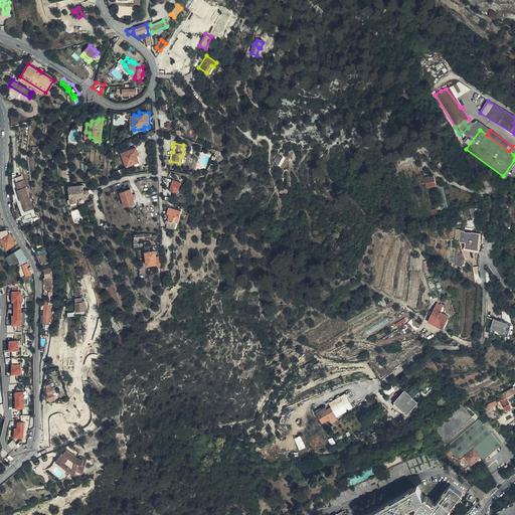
[(138,156),(135,149),(121,154),(126,168),(133,165),(133,164),(138,163),(136,156),(138,156)]
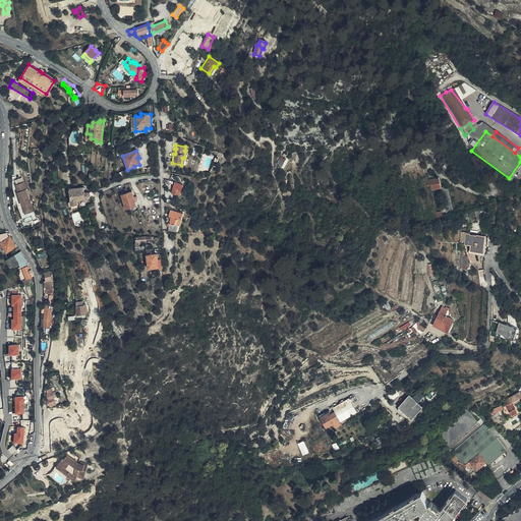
[(278,163),(283,166),(286,159),(281,157),(278,163)]
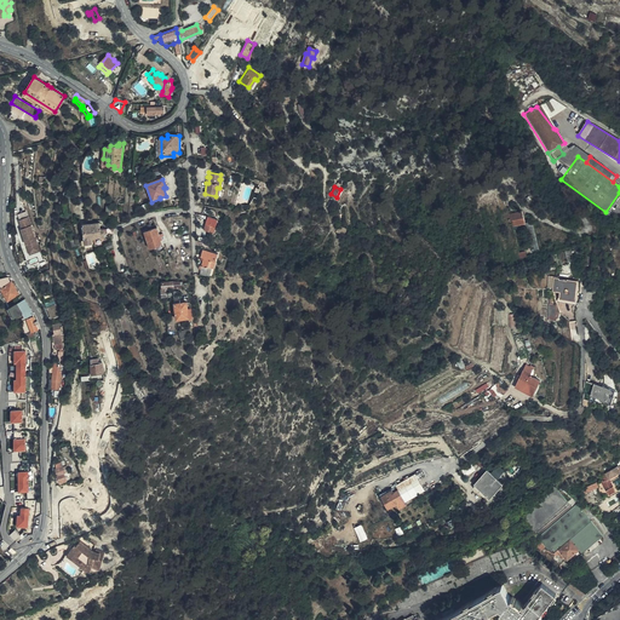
[(510,213),(511,227),(526,224),(523,211),(510,213)]
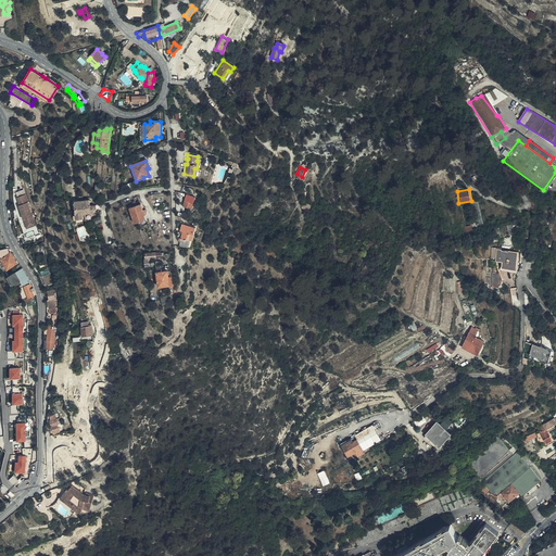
[(190,209),(193,197),(185,194),(181,205),(190,209)]
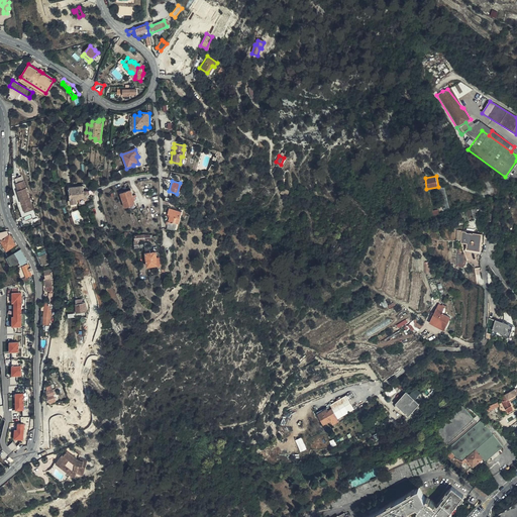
[(78,186),(75,186),(70,187),(72,199),(77,199),(76,191),(79,191),(78,186)]
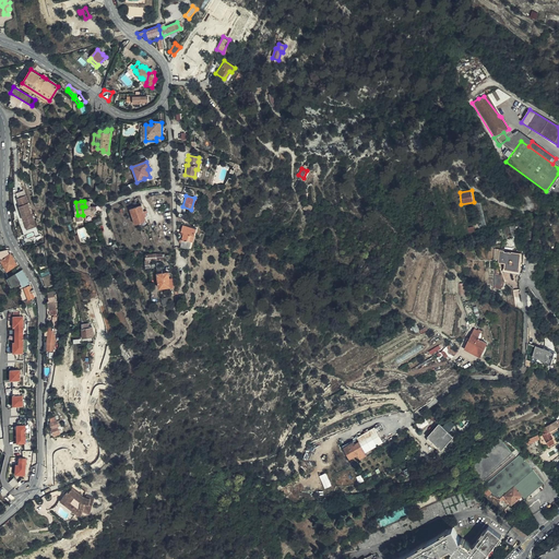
[(14,209),(18,229),(27,228),(23,206),(14,209)]
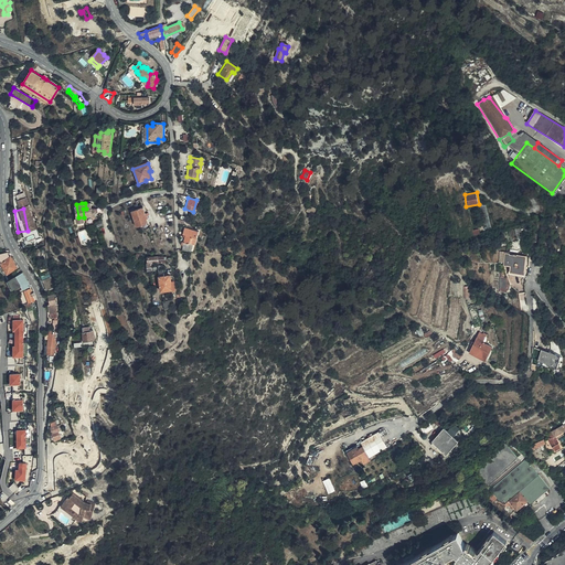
[(96,215),(96,209),(93,209),(86,209),(83,209),(84,217),(78,217),(78,220),(80,222),(86,222),(85,217),(96,215)]
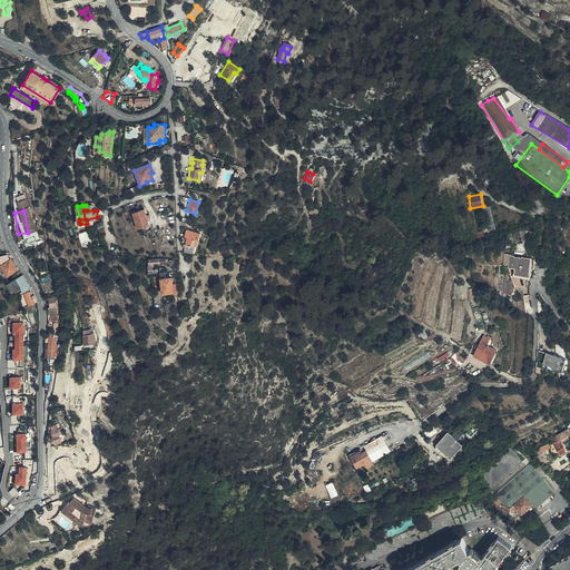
[(147,226),(145,217),(146,217),(144,210),(133,215),(138,229),(147,226)]
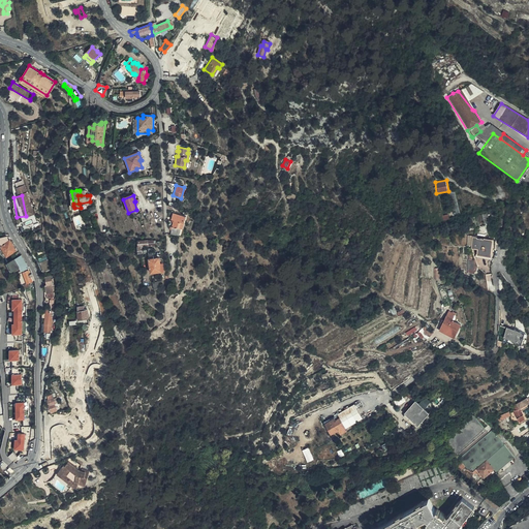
[(70,201),(67,203),(60,205),(63,210),(72,207),(70,201)]
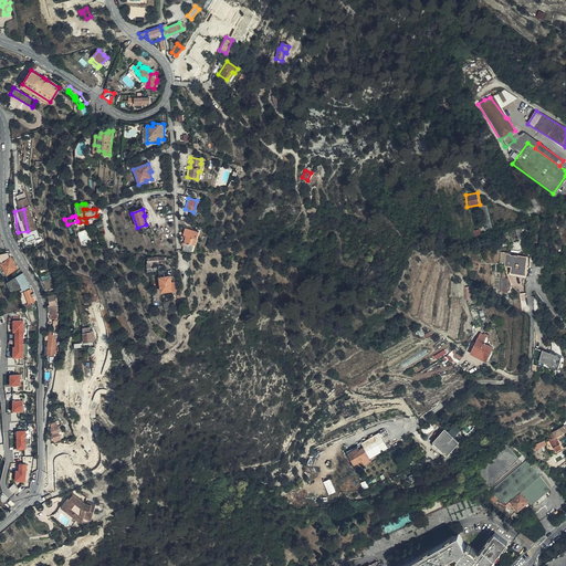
[(182,251),(189,251),(195,251),(196,247),(198,231),(185,228),(182,234),(186,234),(184,242),(182,251)]
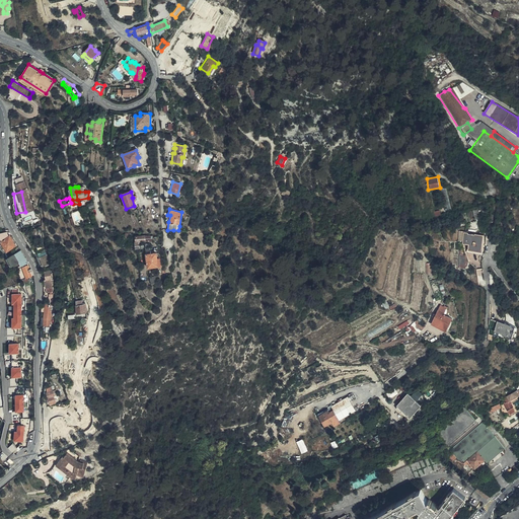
[(467,225),(467,228),(475,229),(476,228),(474,220),(469,222),(469,225),(467,225)]
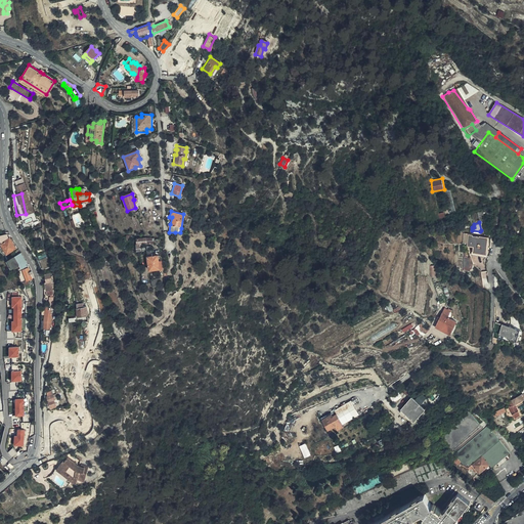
[(16,248),(10,237),(9,237),(7,233),(0,234),(0,237),(2,242),(1,243),(7,253),(16,248)]
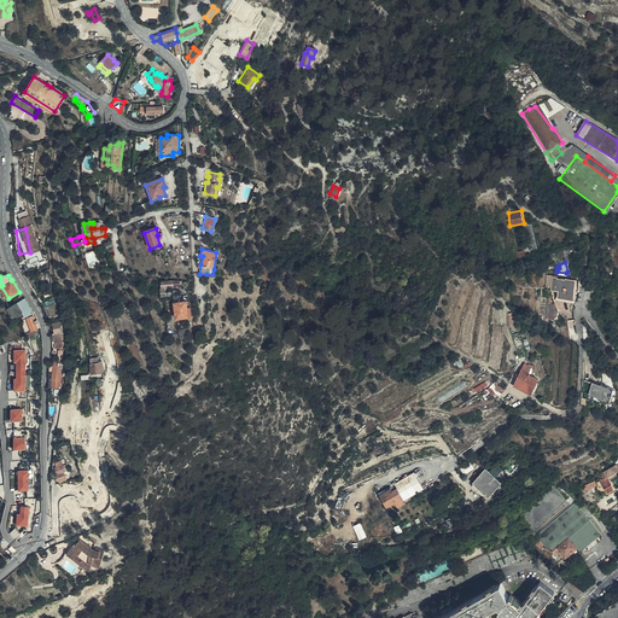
[(564,303),(571,303),(573,280),(565,279),(554,278),(553,291),(557,291),(557,298),(565,299),(564,303)]
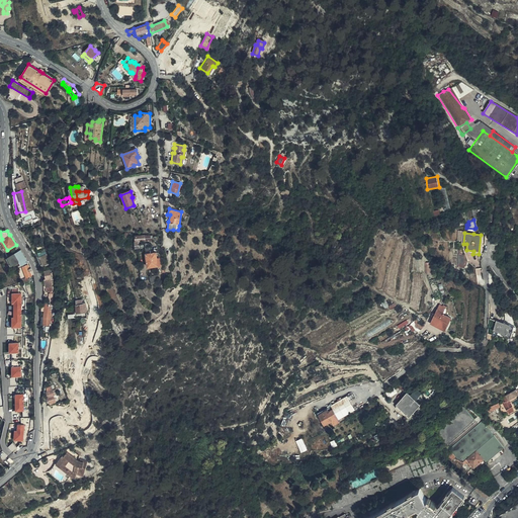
[(149,235),(136,236),(137,241),(136,241),(137,248),(140,248),(140,246),(140,245),(140,241),(150,240),(150,235),(149,235)]
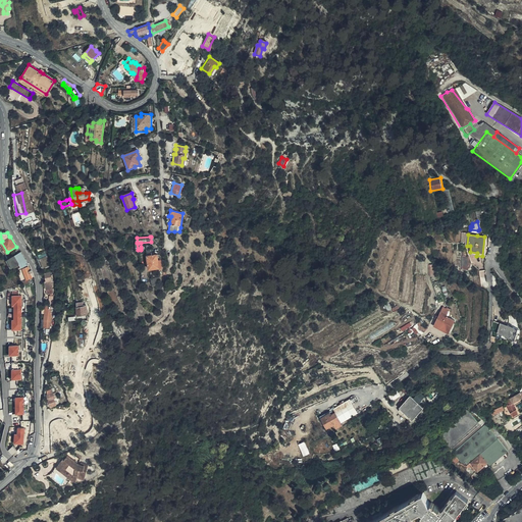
[(341,256),(346,247),(343,245),(336,253),(341,256)]
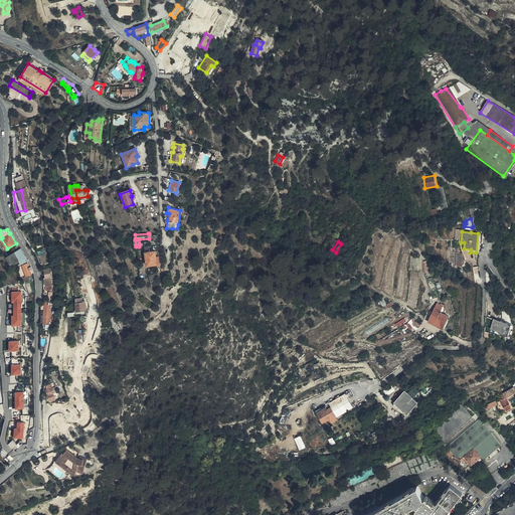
[(28,261),(21,247),(17,249),(8,255),(12,263),(19,259),(21,264),(28,261)]
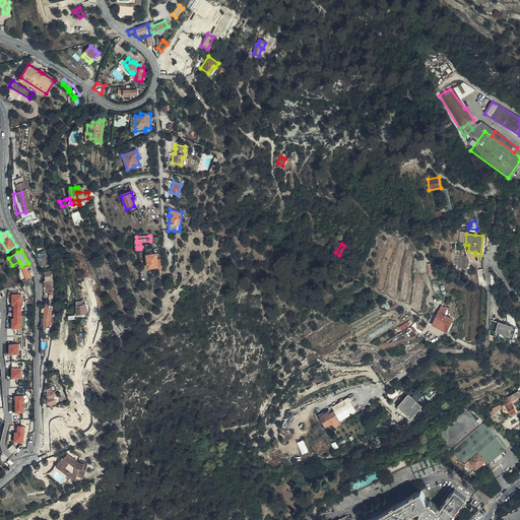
[(159,268),(163,268),(161,258),(158,259),(157,253),(147,254),(149,267),(158,266),(159,268)]
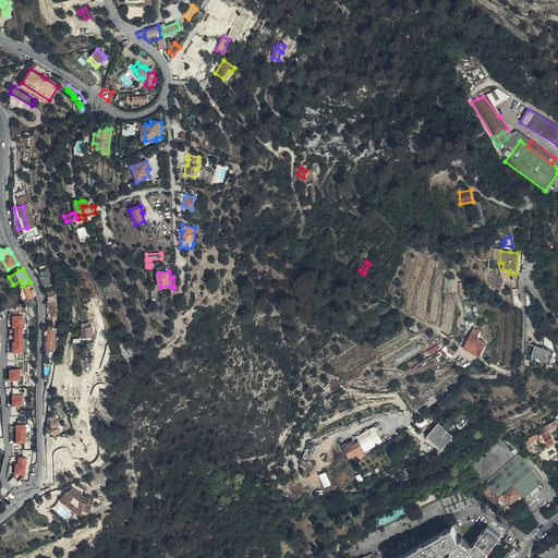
[(53,282),(49,274),(43,276),(47,286),(53,282)]
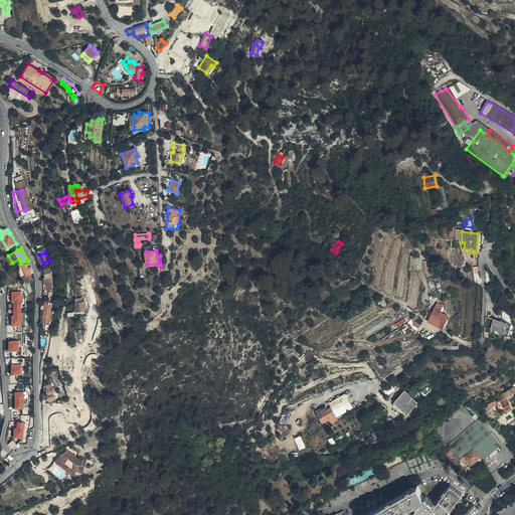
[(464,259),(462,253),(454,253),(454,264),(462,265),(464,259)]
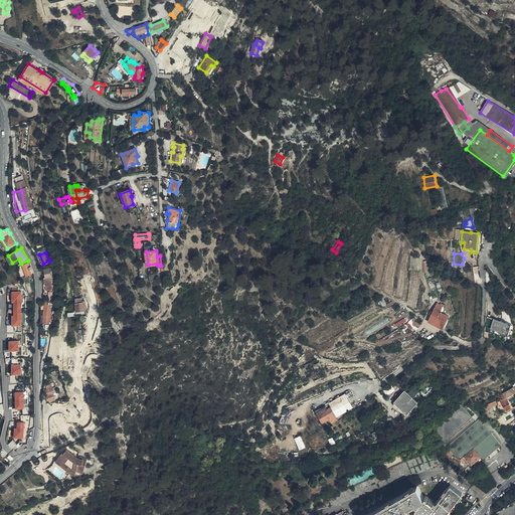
[(412,306),(416,256),(411,256),(406,305),(412,306)]
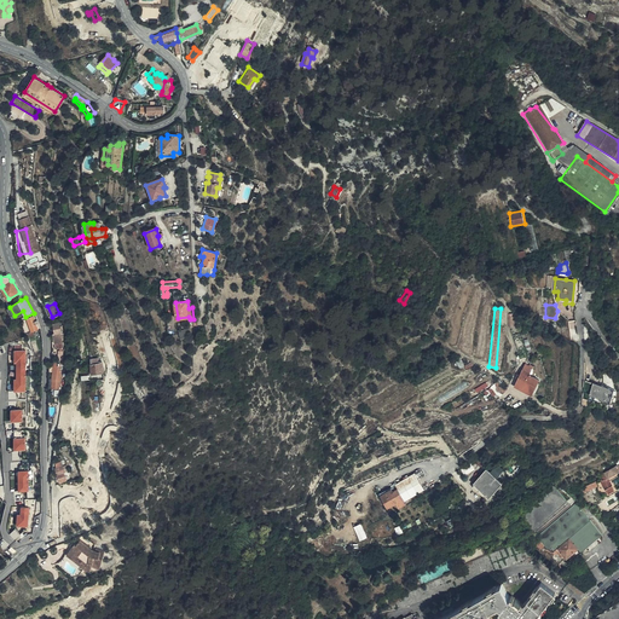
[(41,329),(39,319),(35,320),(34,317),(28,319),(32,331),(41,329)]
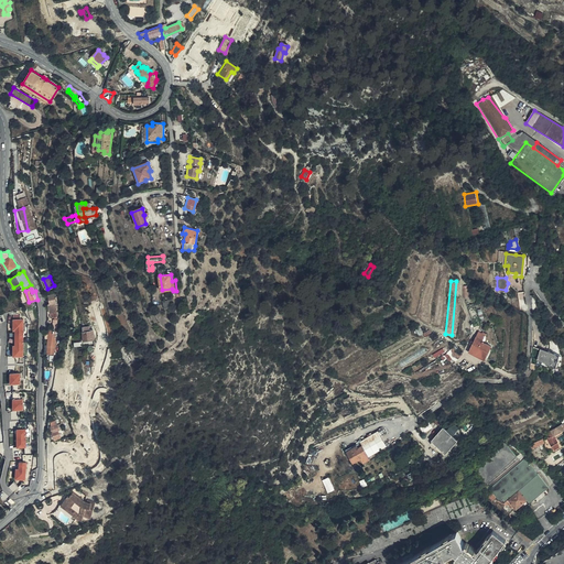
[(58,308),(58,302),(57,302),(56,294),(50,295),(51,303),(51,304),(53,314),(58,314),(58,308)]
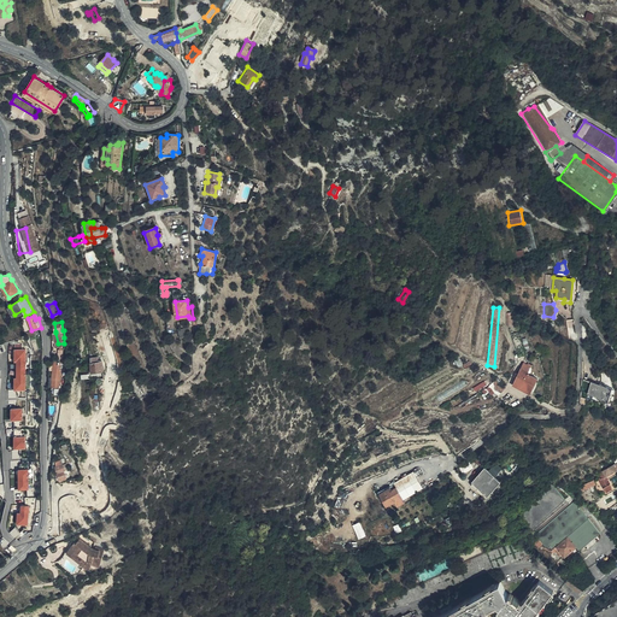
[(27,389),(27,348),(15,348),(15,362),(16,362),(17,377),(15,377),(15,389),(27,389)]
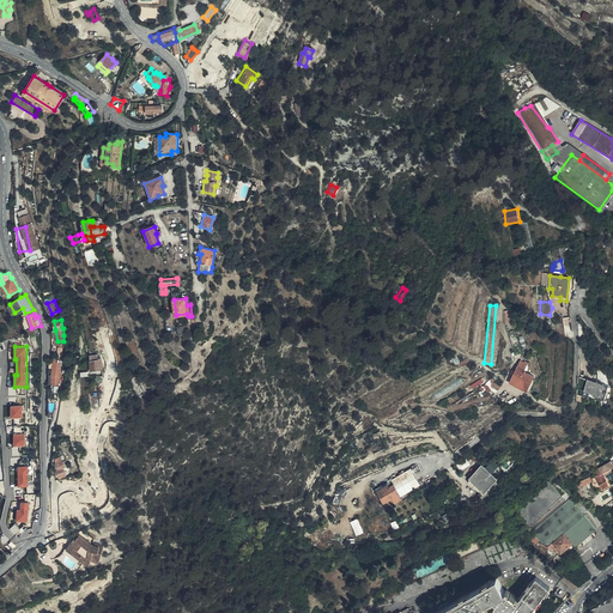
[(103,369),(102,359),(98,359),(98,354),(91,354),(92,370),(103,369)]
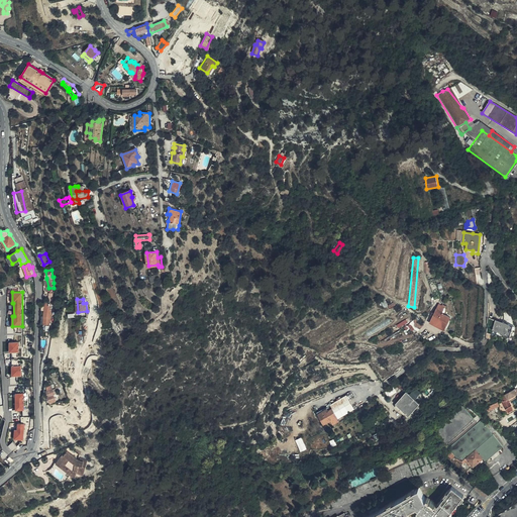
[(53,306),(45,305),(44,317),(48,318),(52,318),(53,306)]
